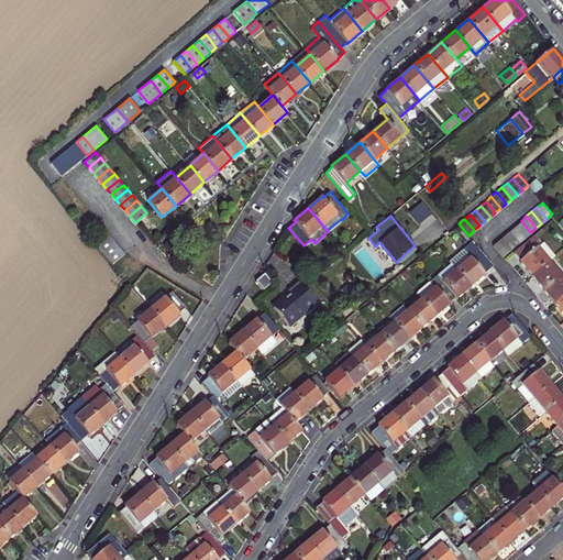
[(516,226),(526,237),(530,232),(521,221),(516,226)]
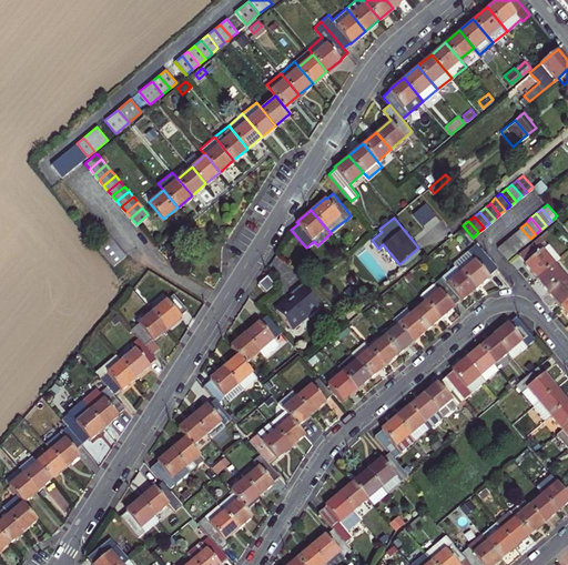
[(465,243),(472,238),(464,228),(457,233),(465,243)]
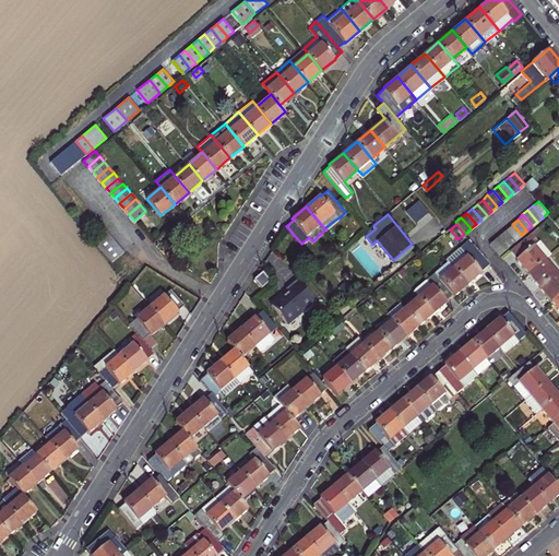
[(507,228),(516,239),(522,235),(512,224),(507,228)]
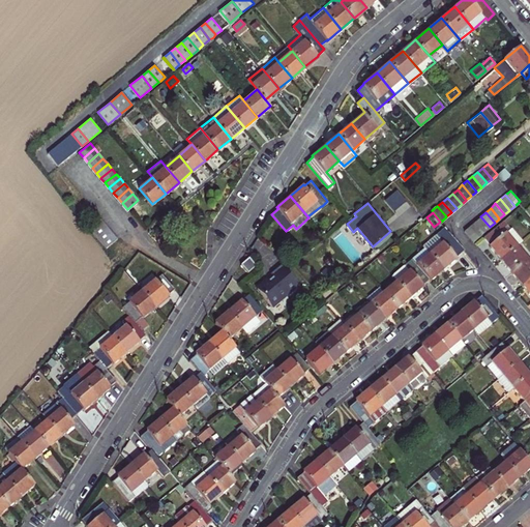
[(475,221),(484,232),(490,227),(480,216),(475,221)]
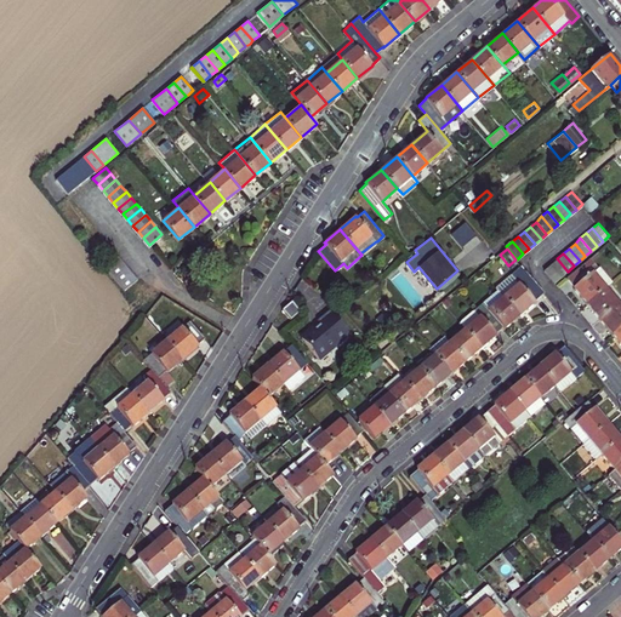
[(118,255),(104,264),(109,270),(123,261),(118,255)]
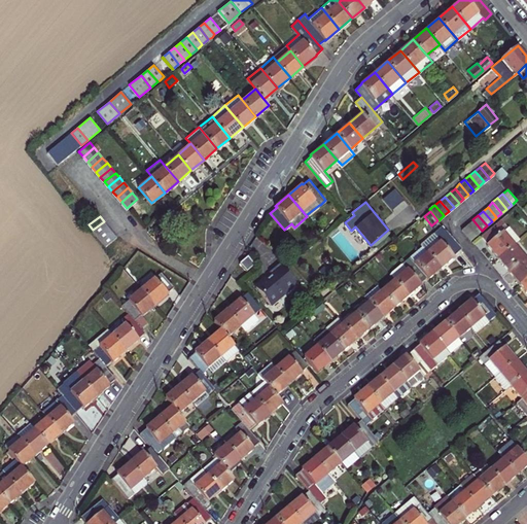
[(501,218),(482,235),(488,242),(487,243),(498,256),(514,243),(520,239),(508,224),(508,225),(503,220),(501,218)]
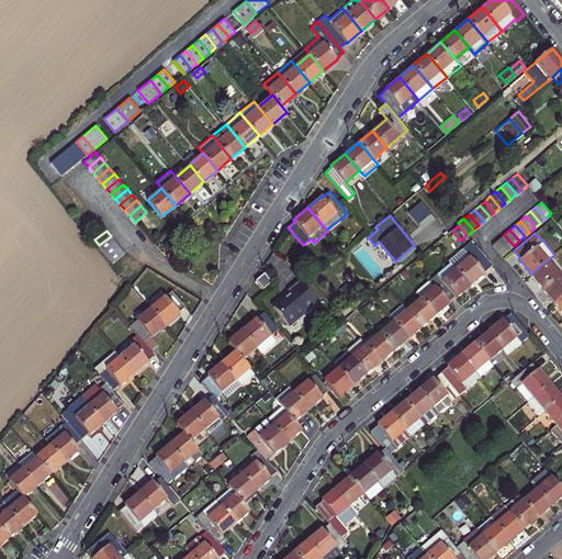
[(498,238),(508,250),(514,246),(504,234),(498,238)]
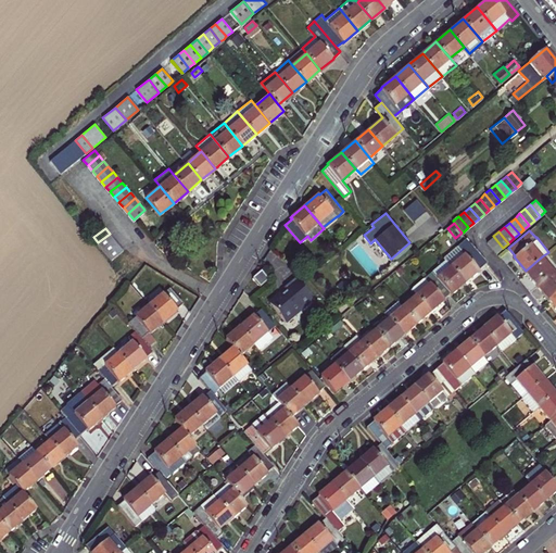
[(110,234),(98,242),(102,248),(114,239),(110,234)]
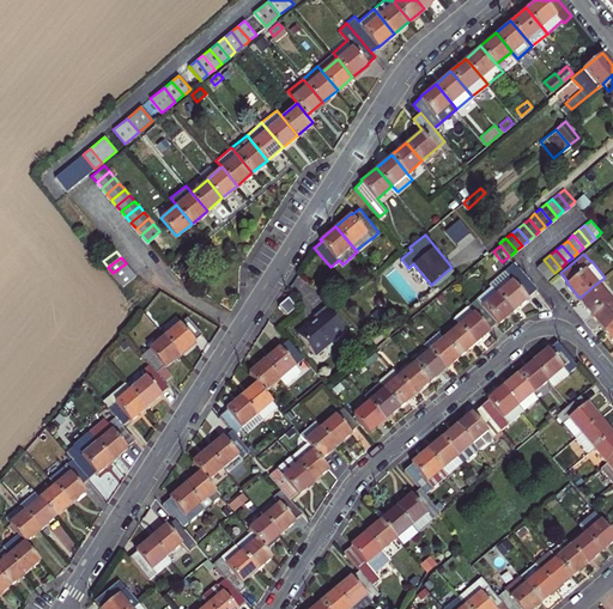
[(544,260),(538,265),(548,278),(554,273),(544,260)]
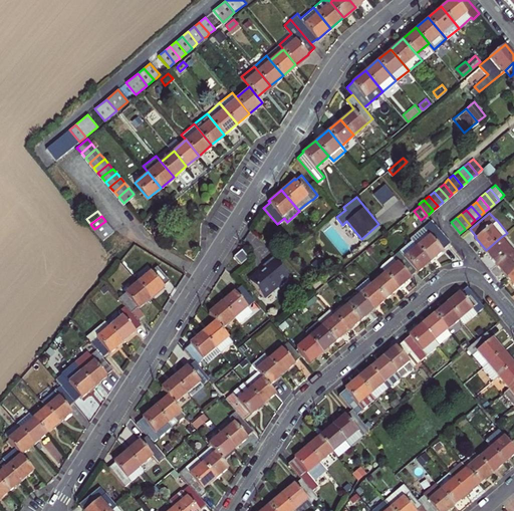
[(451,242),(432,220),(411,237),(413,239),(430,260),(443,249),(451,242)]
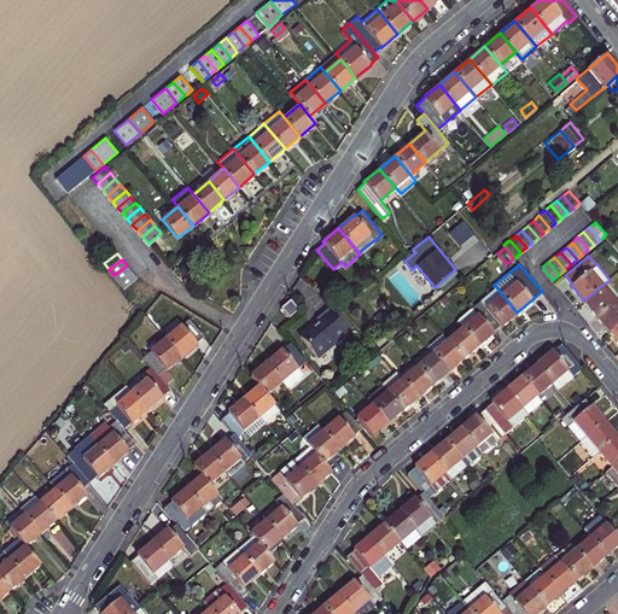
[(127,265),(114,275),(118,281),(132,272),(127,265)]
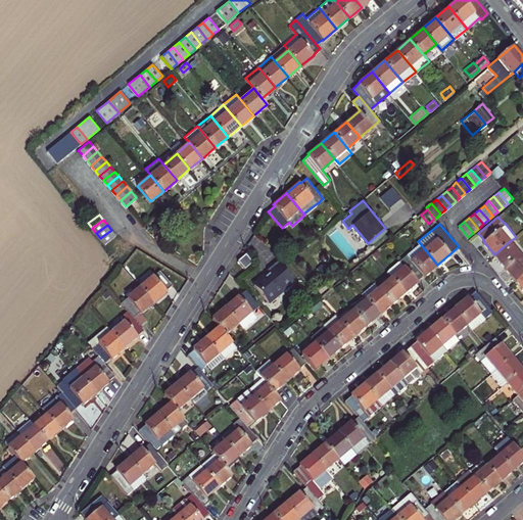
[(105,243),(115,235),(111,230),(100,238),(105,243)]
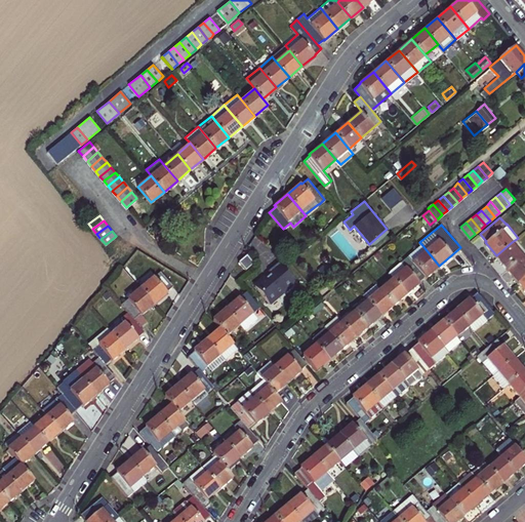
[(512,242),(496,255),(507,269),(523,255),(512,242)]
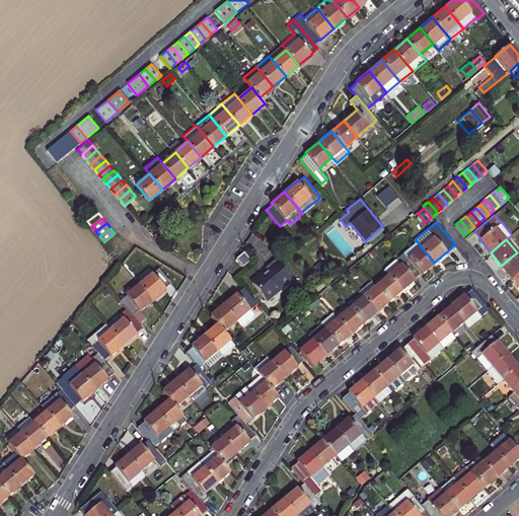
[(434,263),(417,241),(396,258),(414,279),(421,273),(422,274),(434,263)]
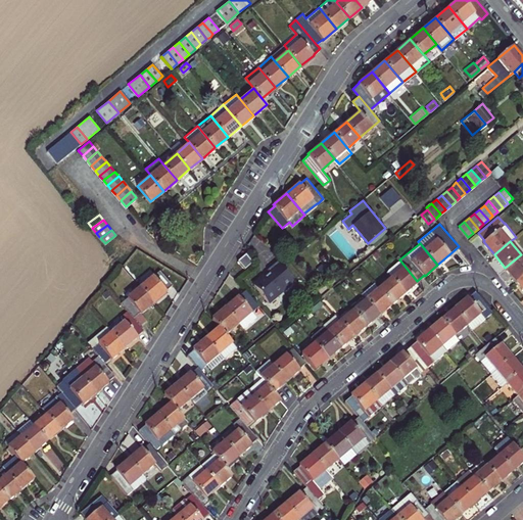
[(246,252),(238,260),(245,268),(252,261),(246,252)]
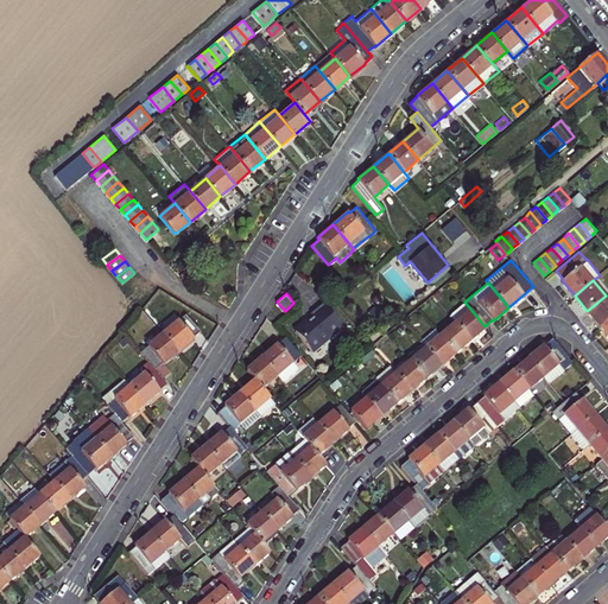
[(607,298),(606,296),(587,311),(600,325),(607,318),(607,298)]
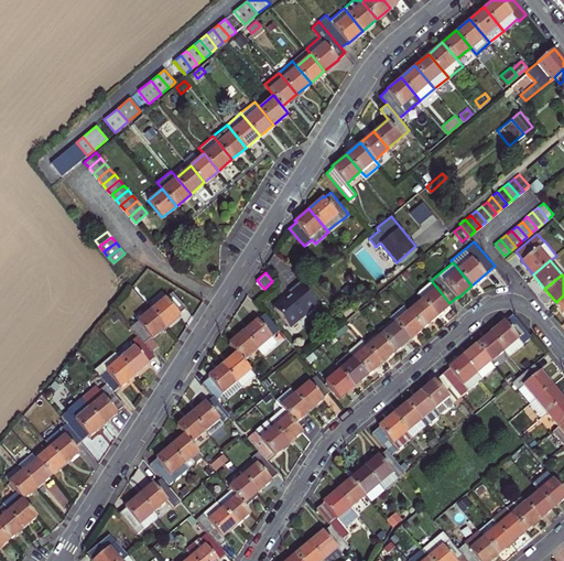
[(422,299),(436,315),(451,303),(449,303),(431,280),(418,292),(422,299)]
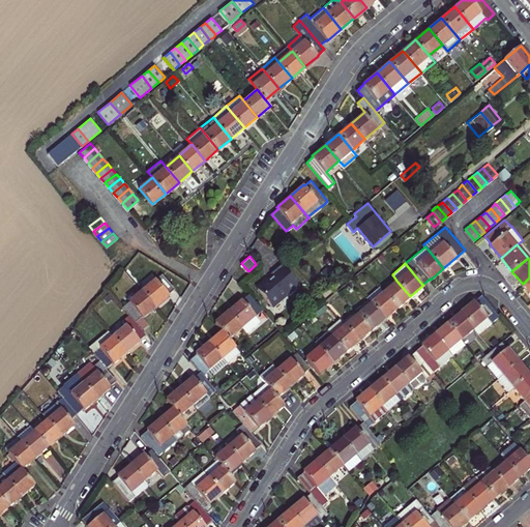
[(298,284),(282,264),(271,272),(274,275),(269,280),(268,279),(258,288),(272,305),(298,284)]
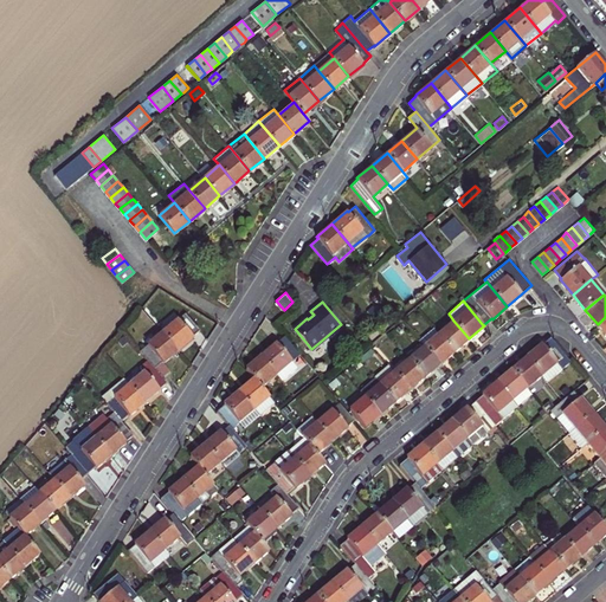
[(193,336),(200,330),(186,312),(163,331),(179,349),(194,337),(193,336)]
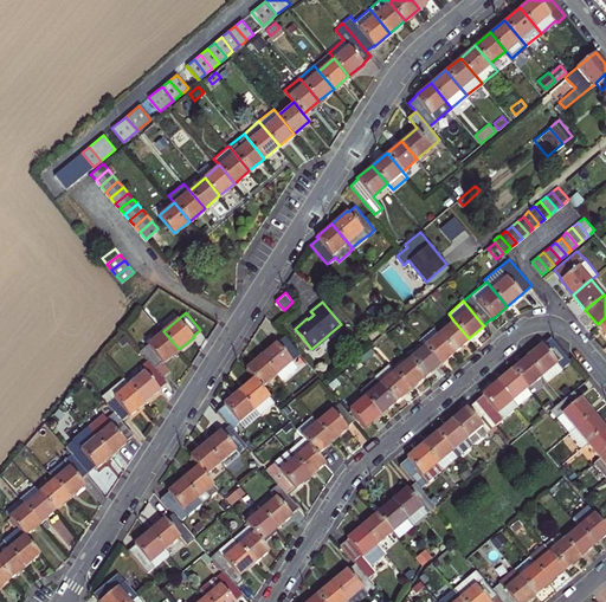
[(439,332),(455,351),(469,338),(453,321),(439,332)]
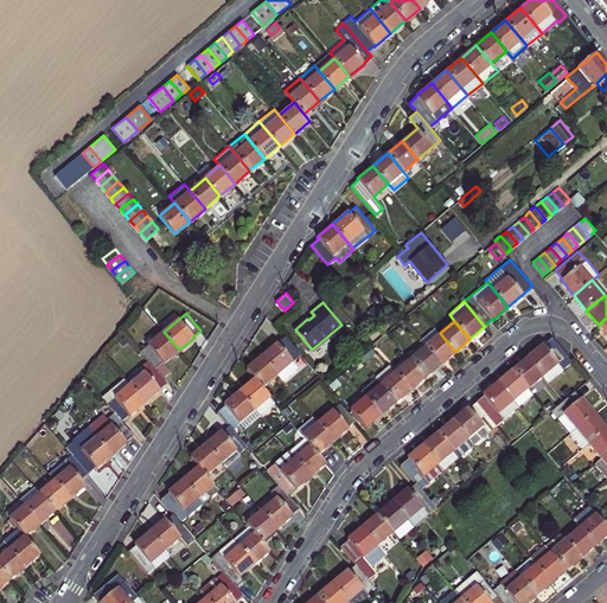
[(425,346),(440,364),(455,352),(440,333),(434,327),(420,340),(425,346)]
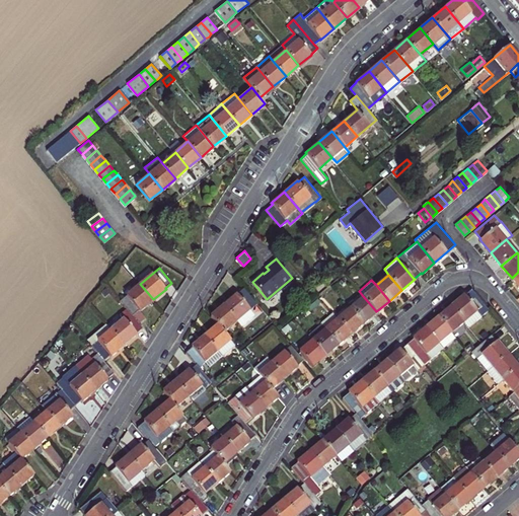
[(145,317),(140,310),(153,299),(140,284),(121,300),(127,308),(139,322),(145,317)]
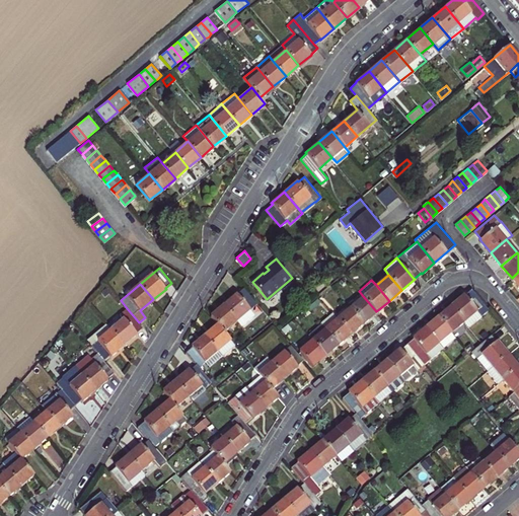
[(468,325),(489,308),(472,288),(465,294),(464,294),(451,304),(464,320),(468,325)]
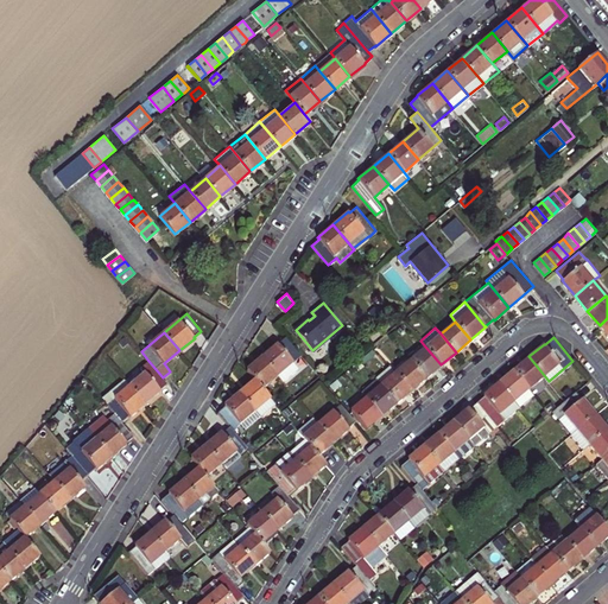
[(278,374),(283,380),(298,368),(278,343),(263,356),(278,374)]
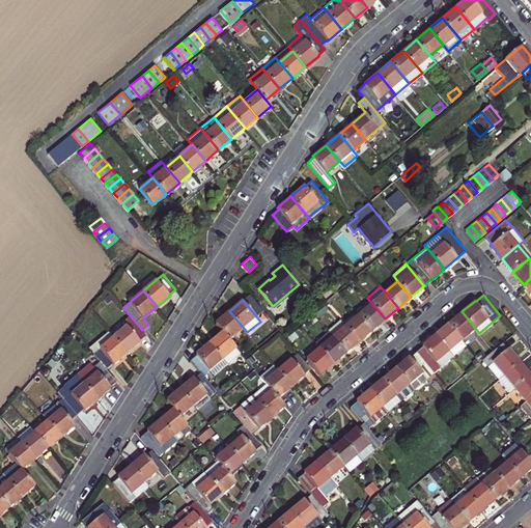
[(359,314),(372,330),(385,318),(371,303),(359,314)]
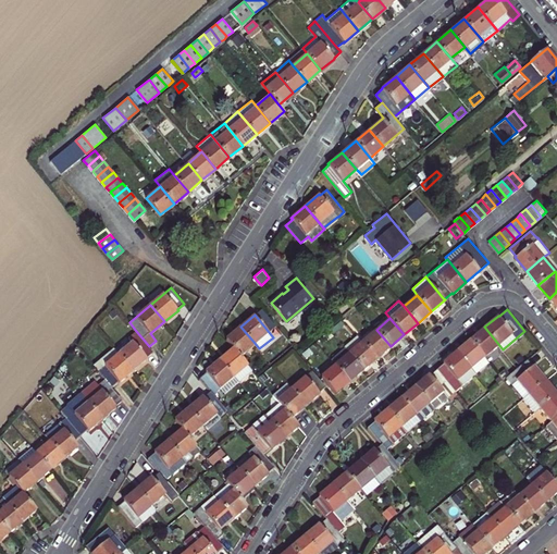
[(330,329),(332,332),(344,322),(341,319),(330,329)]
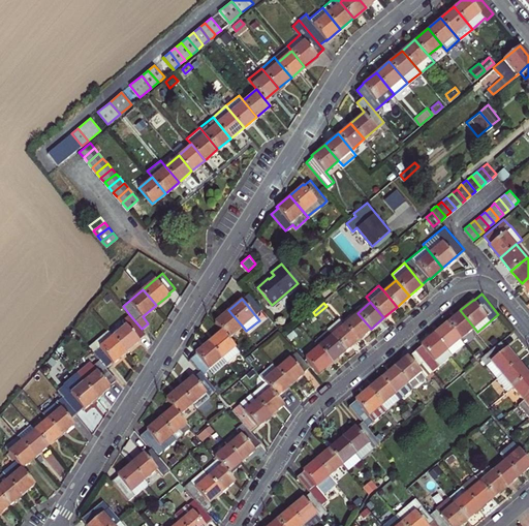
[(222,330),(228,337),(242,326),(228,310),(215,320),(222,330)]
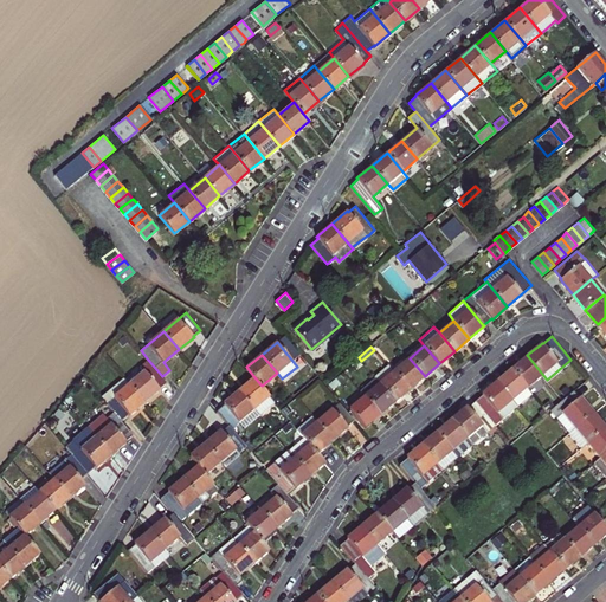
[(528,386),(542,374),(527,355),(513,368),(528,386)]
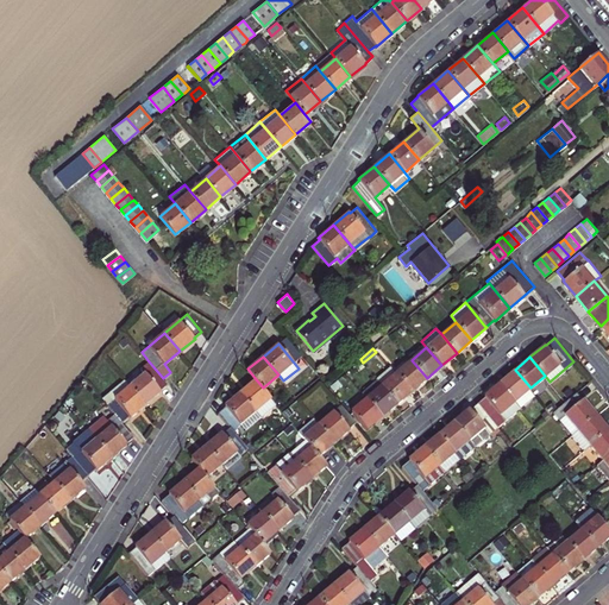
[(355,364),(358,370),(364,364),(363,363),(360,359),(355,364)]
